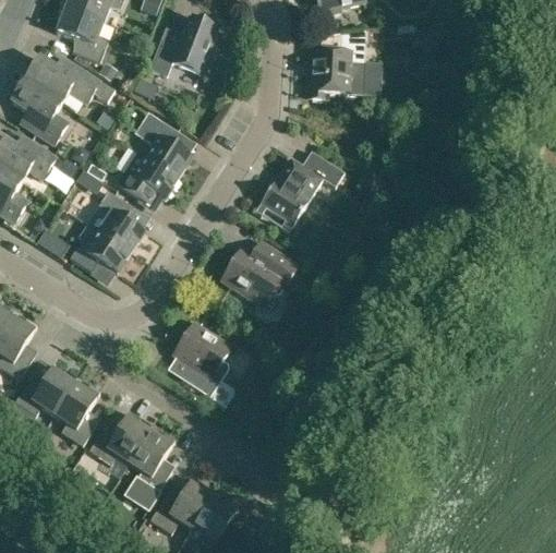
[(61,0),(59,3),(103,21),(108,7),(119,8),(121,0),(61,0)]
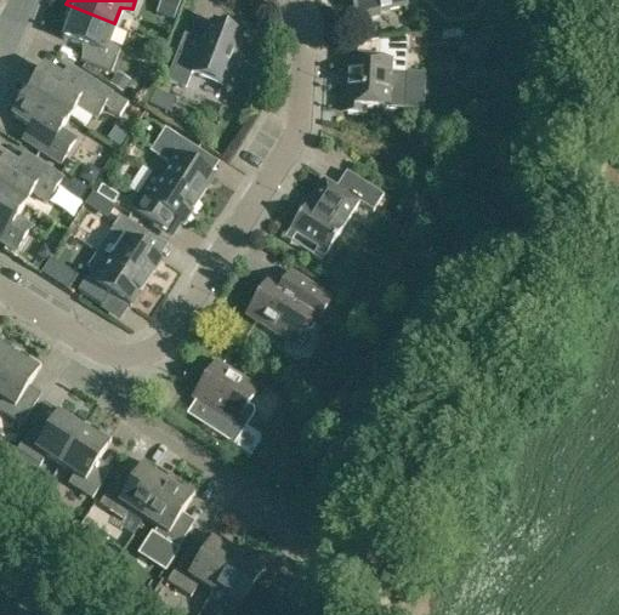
[(355,16),(376,11),(375,7),(404,1),(404,0),(345,0),(346,3),(351,1),(355,16)]
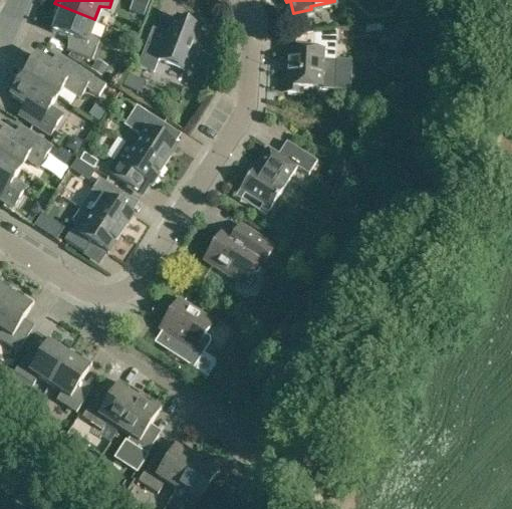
[(94,19),(54,3),(52,20),(53,21),(50,29),(71,37),(67,48),(90,57),(97,37),(89,32),(94,19)]
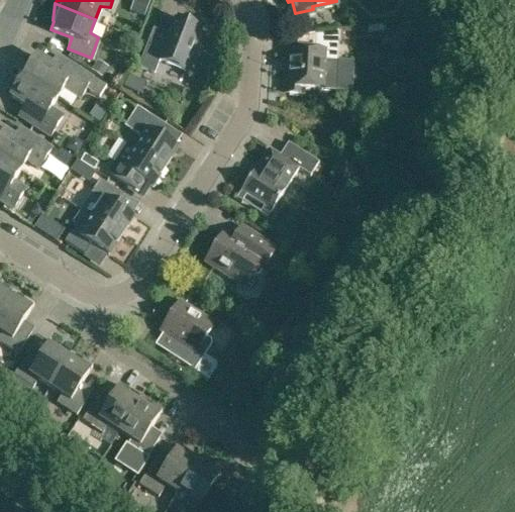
[(163,41),(147,35),(136,64),(153,70),(159,58),(184,67),(190,50),(194,50),(196,49),(198,46),(198,43),(197,40),(195,39),(200,24),(174,14),(163,41)]
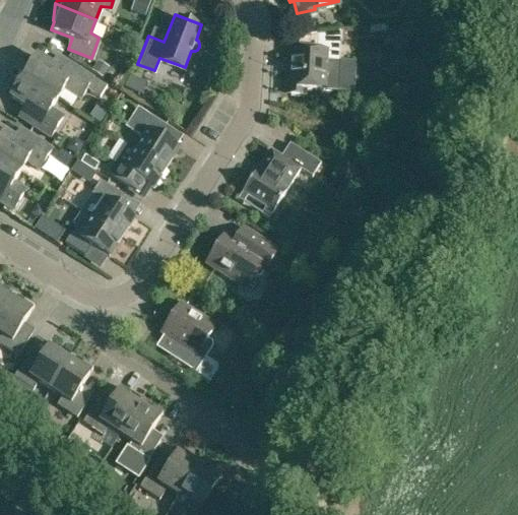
[(304,85),(323,86),(337,87),(338,58),(340,26),(317,30),(316,47),(292,46),(289,73),(286,73),(285,87),(289,91),(304,92),(304,85)]
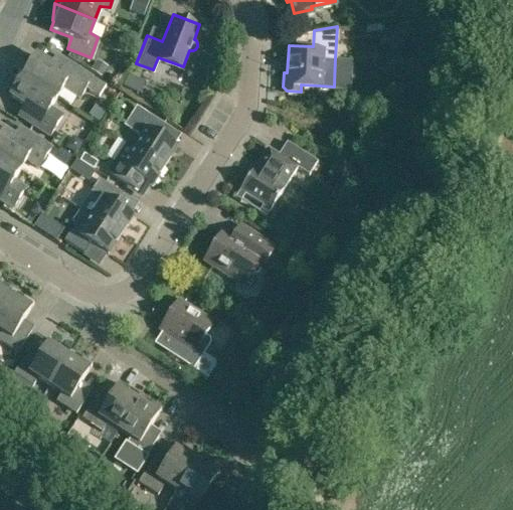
[(35,52),(22,72),(55,95),(62,85),(78,95),(84,85),(98,93),(105,82),(64,56),(57,66),(35,52)]
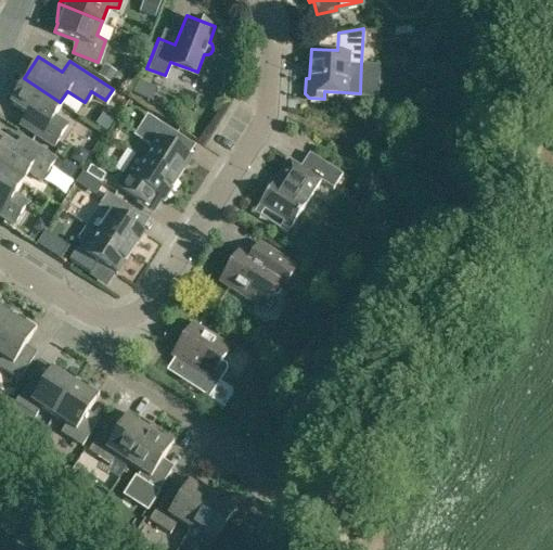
[(368,64),(368,87),(384,87),(384,64),(368,64)]
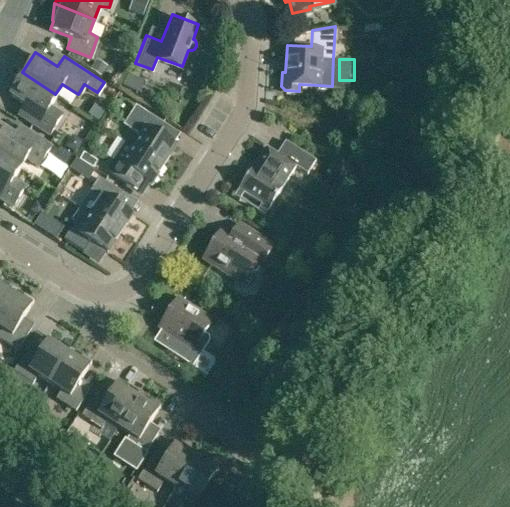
[(55,94),(22,72),(9,92),(31,106),(24,117),(48,132),(61,111),(49,103),(55,94)]
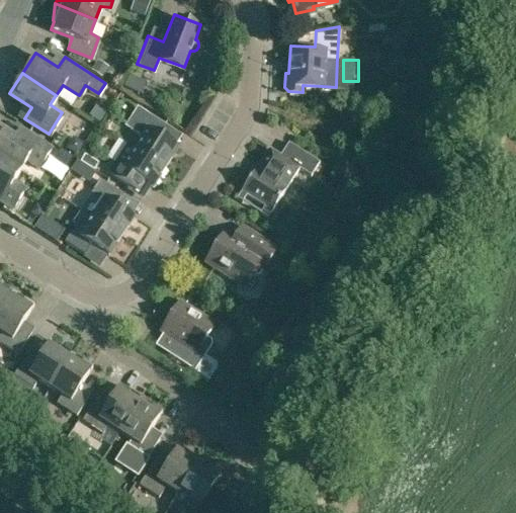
[(134,145),(164,164),(177,144),(158,132),(164,121),(136,103),(127,116),(133,119),(129,126),(141,135),(134,145)]
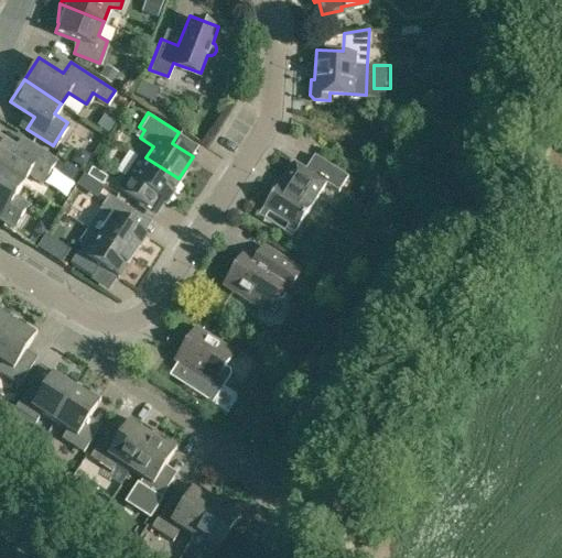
[(0,168),(21,183),(28,172),(41,181),(55,157),(30,141),(22,152),(0,137),(0,168)]
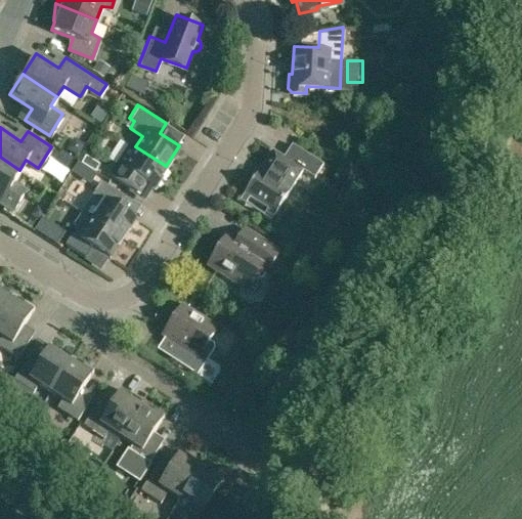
[(271,146),(238,198),(269,217),(302,168),(313,175),(322,162),(291,141),(283,154),(271,146)]
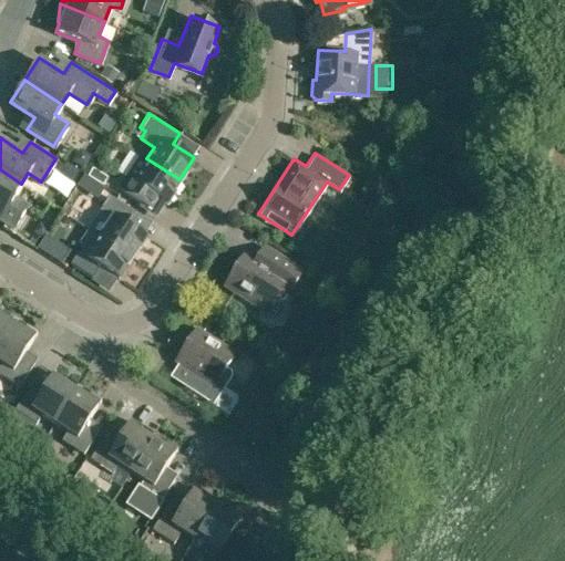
[(180,179),(146,158),(140,170),(131,165),(117,186),(140,200),(147,189),(166,201),(180,179)]
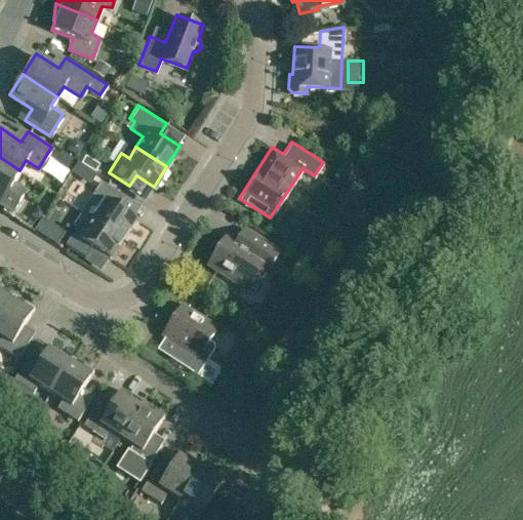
[(83,151),(79,158),(93,167),(97,160),(83,151)]
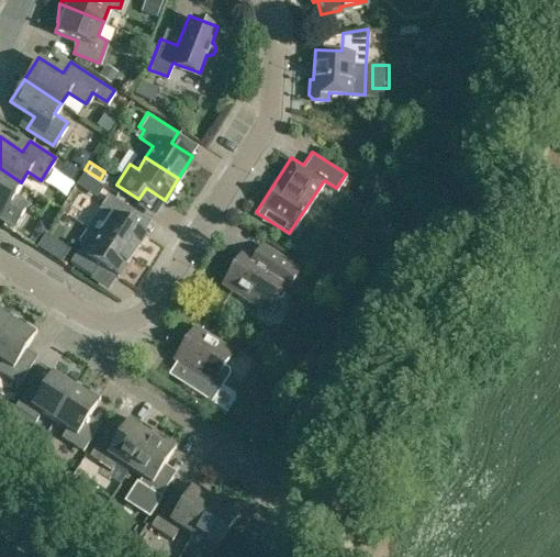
[(21,182),(0,168),(0,215),(12,224),(28,201),(13,193),(21,182)]
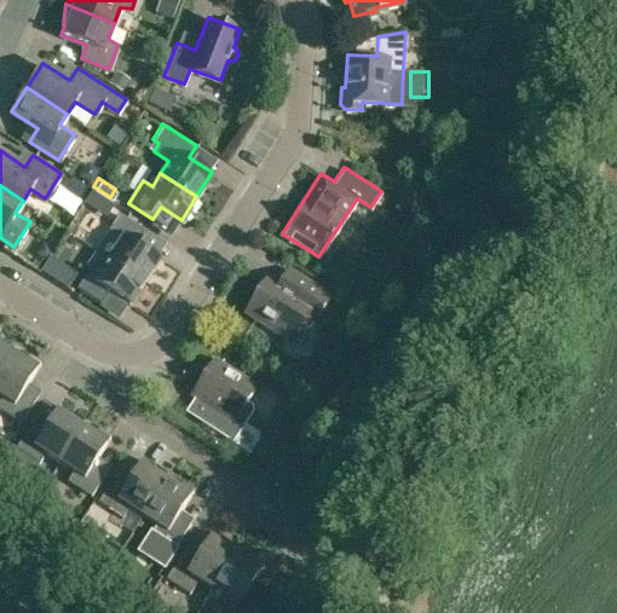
[(96,247),(144,278),(159,254),(139,241),(146,229),(117,210),(110,224),(96,247)]
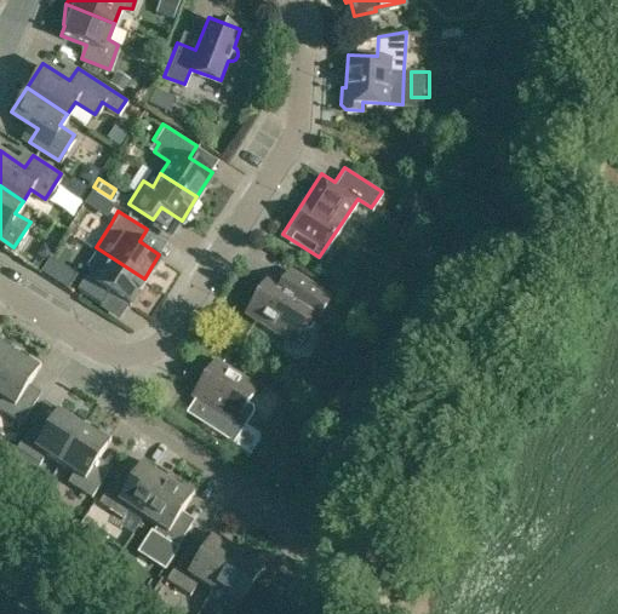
[(144,279),(96,247),(86,263),(90,265),(76,286),(101,302),(108,290),(129,302),(144,279)]
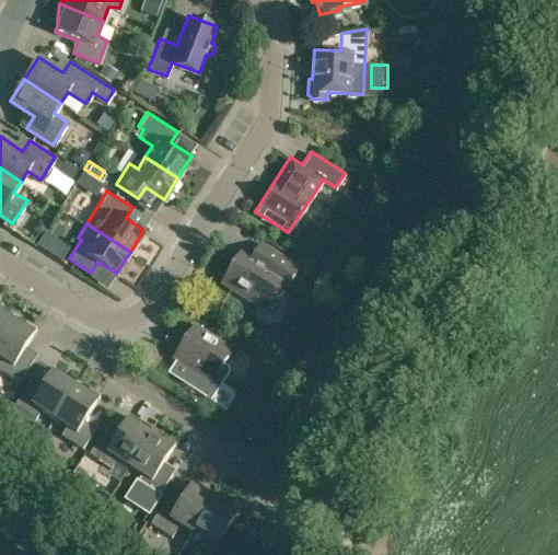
[(241,250),(222,279),(236,289),(236,292),(246,298),(250,297),(263,307),(271,293),(275,296),(279,295),(297,266),(268,247),(262,258),(256,259),(241,250)]
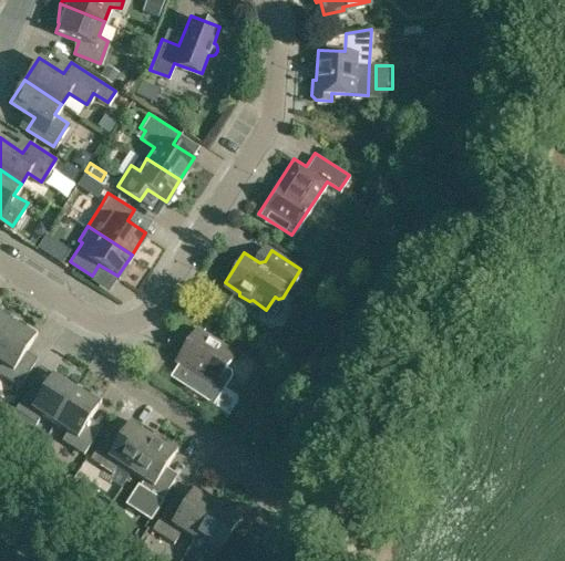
[(0,336),(13,317),(0,308),(0,336)]
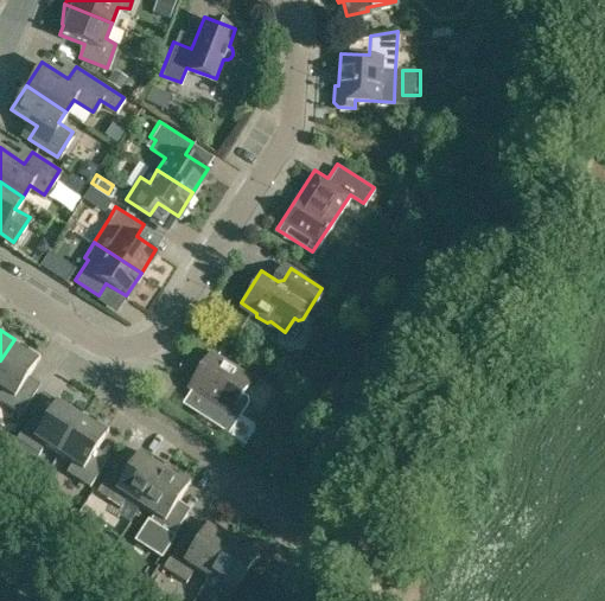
[(38,355),(14,339),(0,360),(0,387),(2,388),(0,391),(0,398),(19,413),(36,387),(23,379),(38,355)]
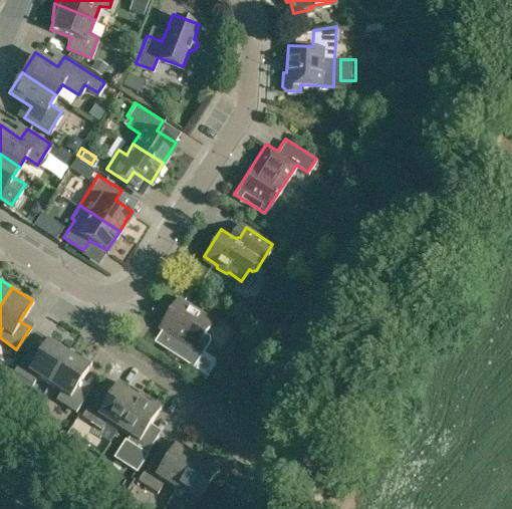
[(213,357),(202,349),(209,338),(209,334),(204,331),(211,319),(178,297),(160,325),(173,334),(175,338),(168,349),(206,373),(214,361),(213,357)]
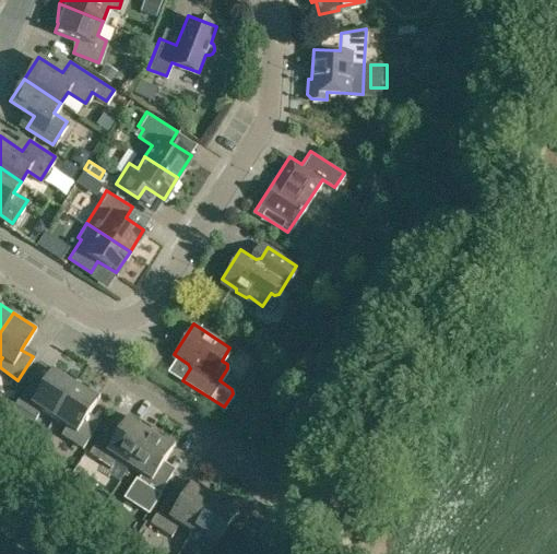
[(52,416),(75,379),(54,365),(39,387),(27,379),(13,402),(34,416),(39,408),(52,416)]
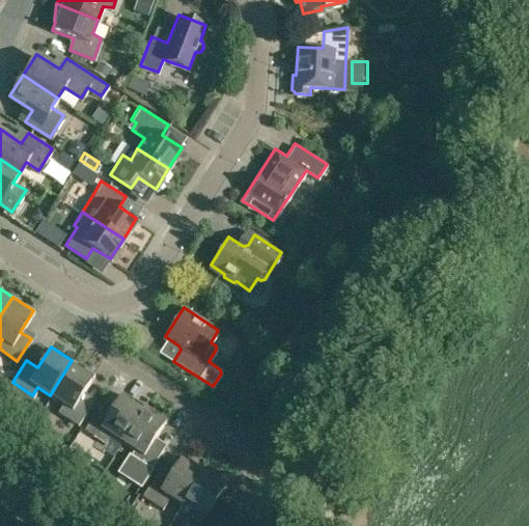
[(72,360),(50,395),(62,403),(57,411),(77,423),(91,402),(80,394),(93,374),(72,360)]
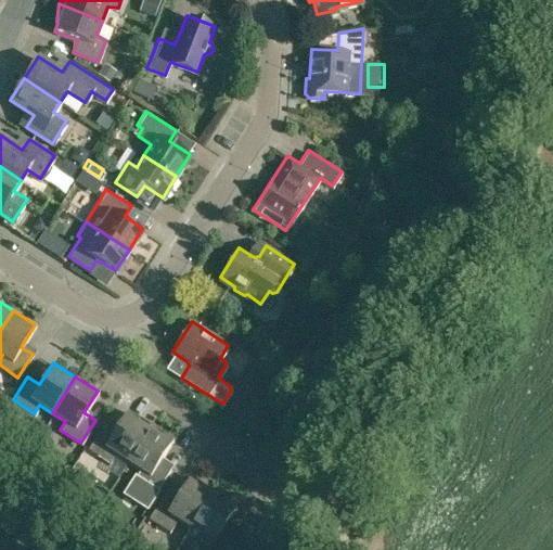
[(127,461),(150,424),(127,410),(113,432),(102,424),(87,447),(108,461),(114,452),(127,461)]
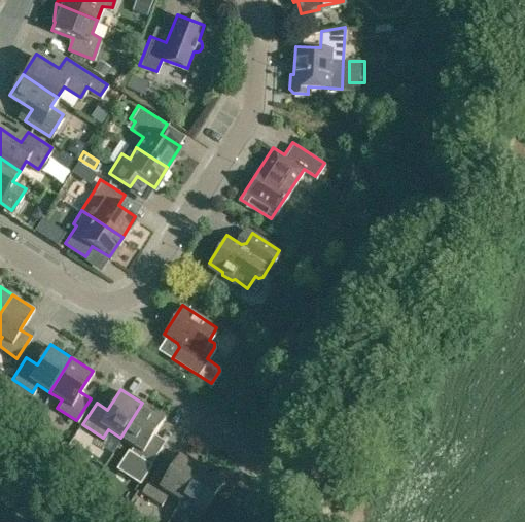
[(164,416),(142,403),(120,438),(132,445),(127,453),(147,465),(162,444),(150,437),(164,416)]
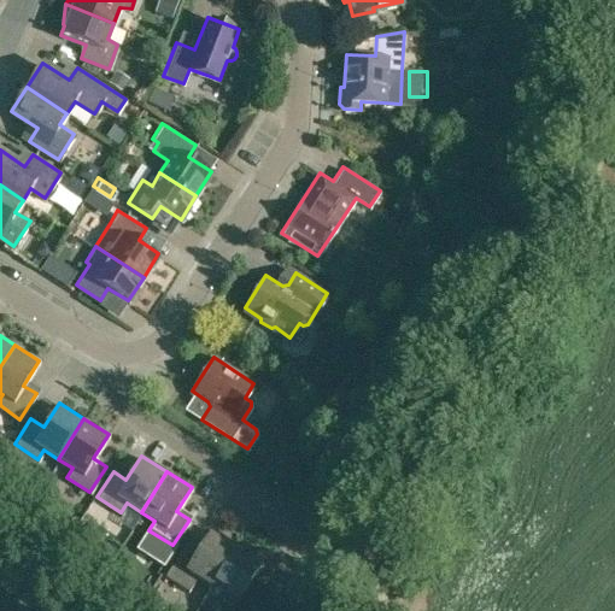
[(211,585),(236,545),(211,529),(195,553),(183,545),(164,574),(188,589),(197,576),(211,585)]
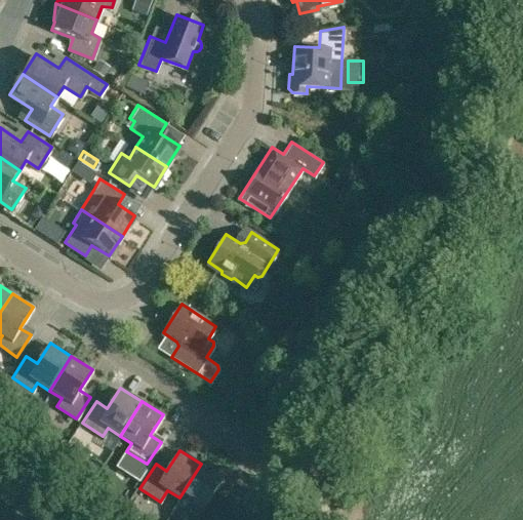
[(223,477),(201,464),(179,497),(191,506),(186,514),(196,519),(209,519),(219,505),(209,497),(223,477)]
